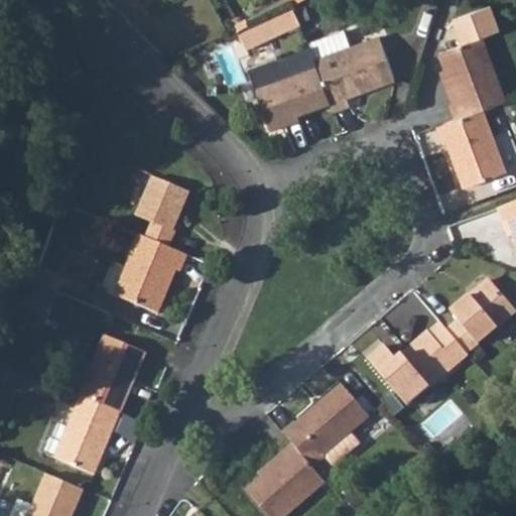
[(452,21),(461,45),(480,37),(499,30),(490,7),(452,21)]
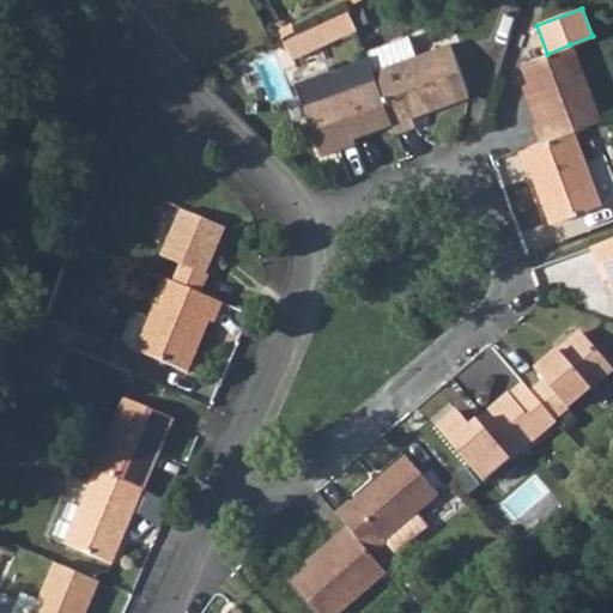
[(351,11),(285,38),(293,58),(358,31),(351,11)]
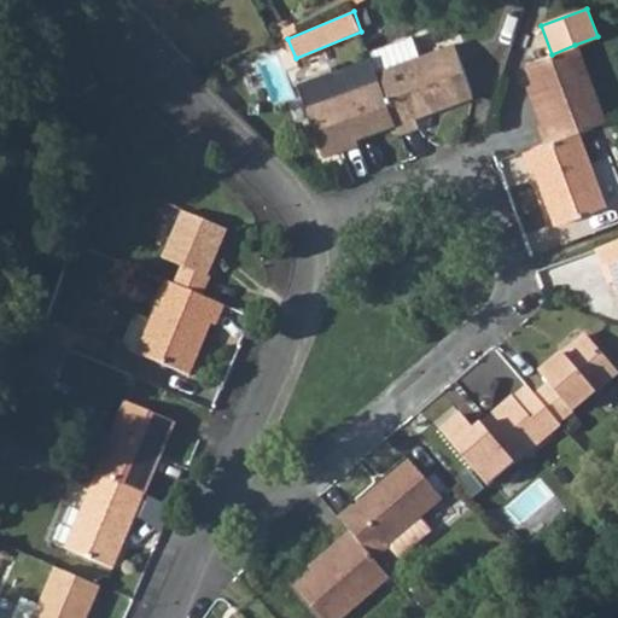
[(371,62),(375,76),(417,60),(409,41),(368,56),(371,62)]
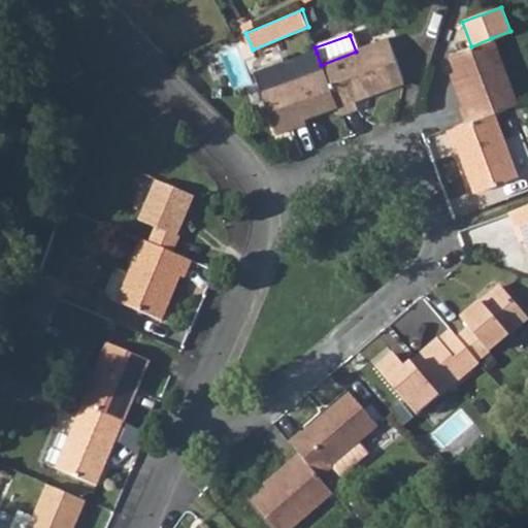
[(454,72),(466,104),(462,106),(458,107),(464,124),(492,113),(516,104),(491,38),(471,46),(448,56),(454,72)]
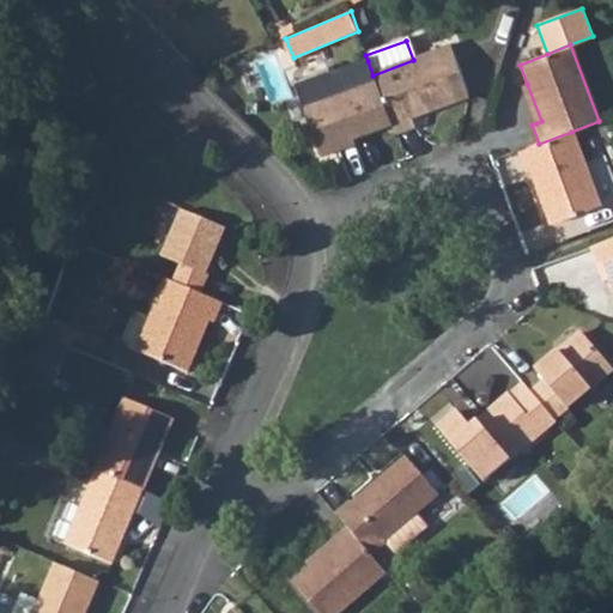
[(413,60),(372,76),(390,126),(394,137),(413,128),(408,117),(430,109),(432,113),(467,98),(448,47),(413,60)]
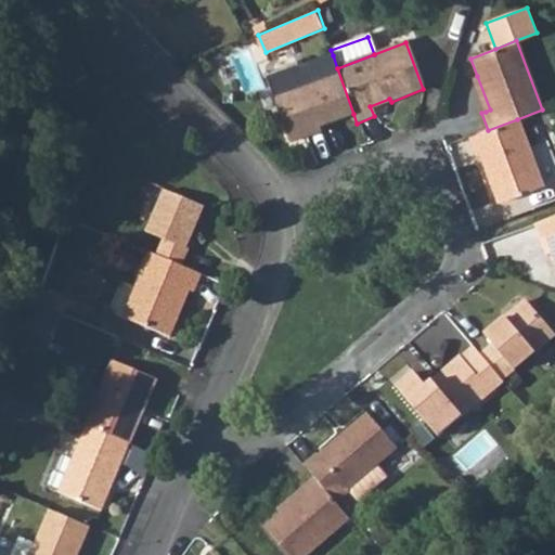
[(266,81),(272,97),(291,145),(307,139),(305,132),(353,114),(337,68),(333,55),(266,81)]
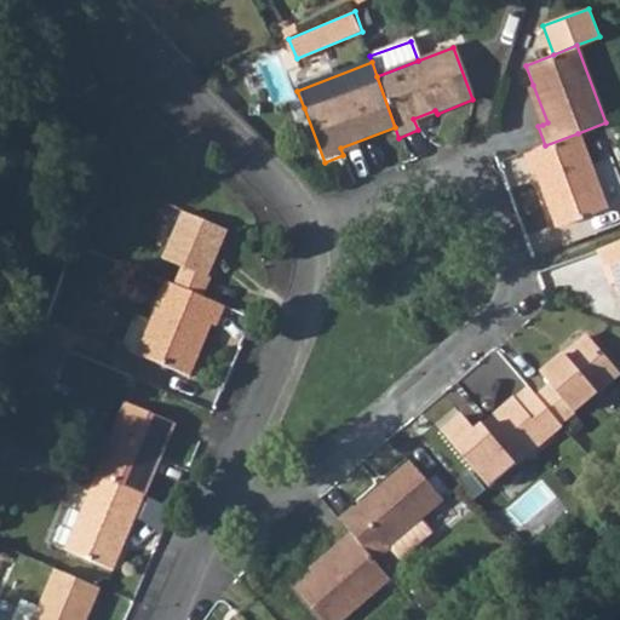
[(522,154),(530,173),(535,171),(556,223),(606,204),(578,133),(545,145),(522,154)]
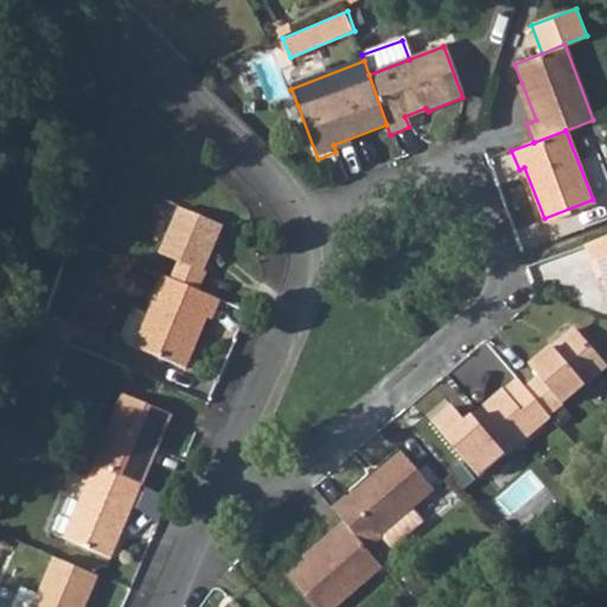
[(168,278),(197,291),(205,272),(203,270),(222,225),(178,206),(158,253),(177,261),(168,278)]
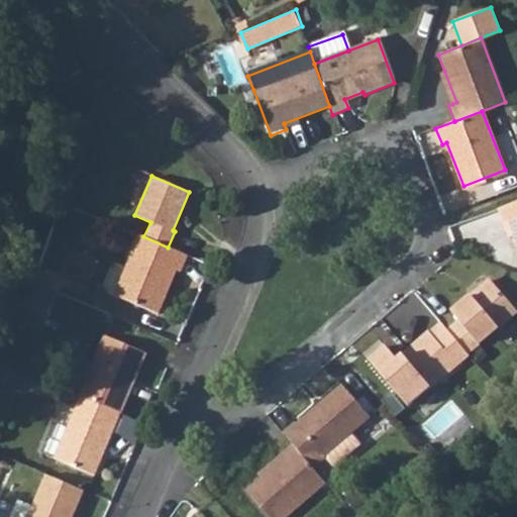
[(516,203),(496,211),(502,227),(510,224),(515,236),(516,241),(516,203)]
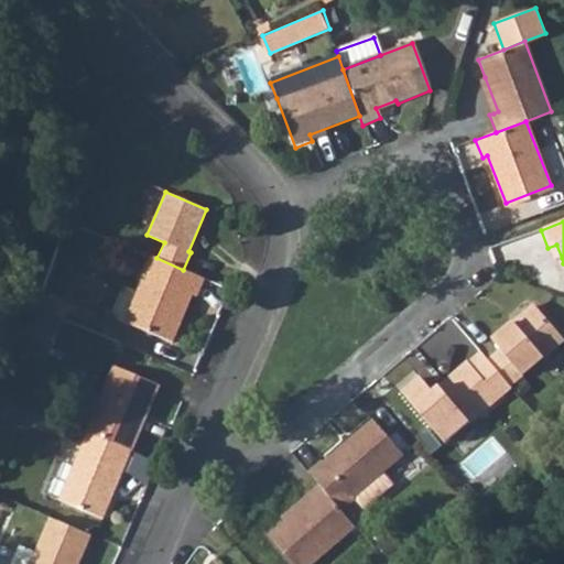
[(153,257),(126,322),(171,342),(191,294),(195,296),(204,278),(183,270),(156,258),(153,257)]
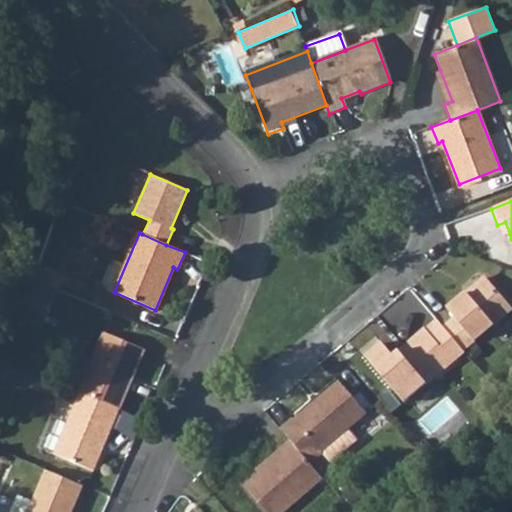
[(441,327),(459,348),(507,307),(482,277),(444,310),(451,318),(441,327)]
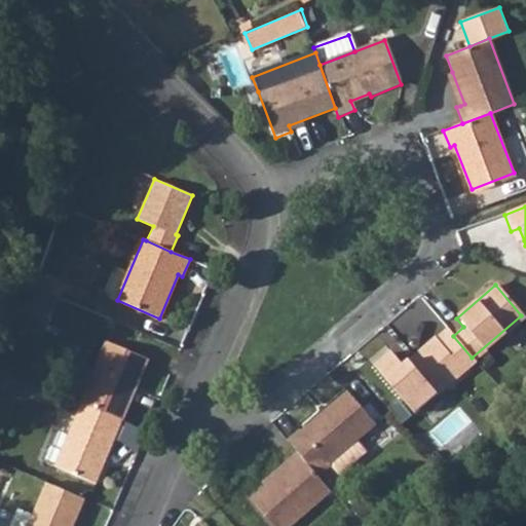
[(447,330),(437,339),(436,337),(386,379),(416,413),(475,362),(472,358),(453,336),(447,330)]
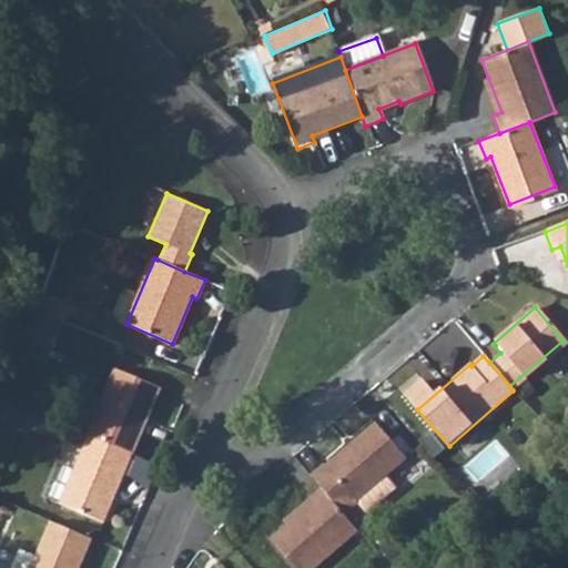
[(89,437),(91,437),(132,455),(160,391),(117,373),(89,437)]
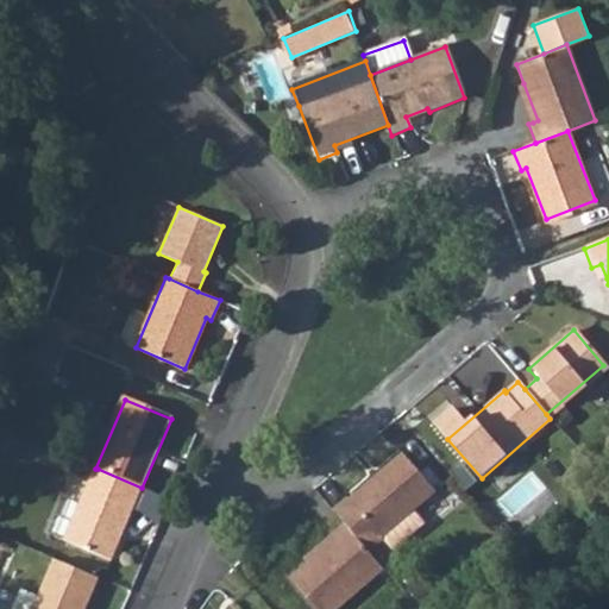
[(0,457),(0,458),(10,463),(19,440),(10,435),(0,457)]
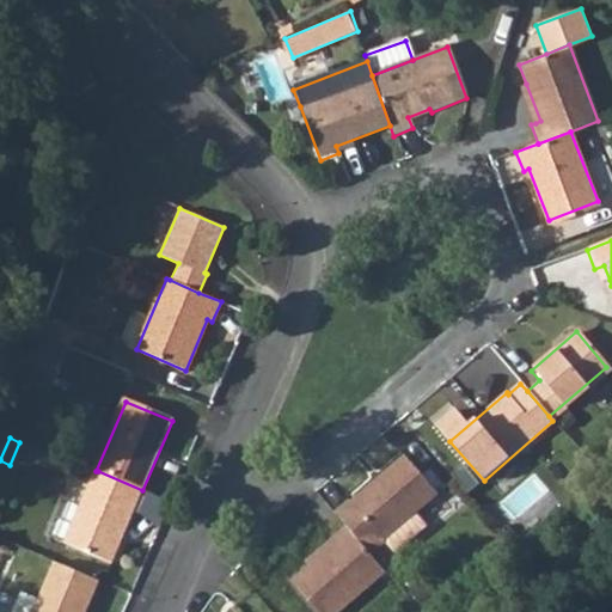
[(334,513),(344,526),(369,555),(384,544),(381,542),(414,514),(436,496),(404,457),(349,502),(347,501),(334,513)]
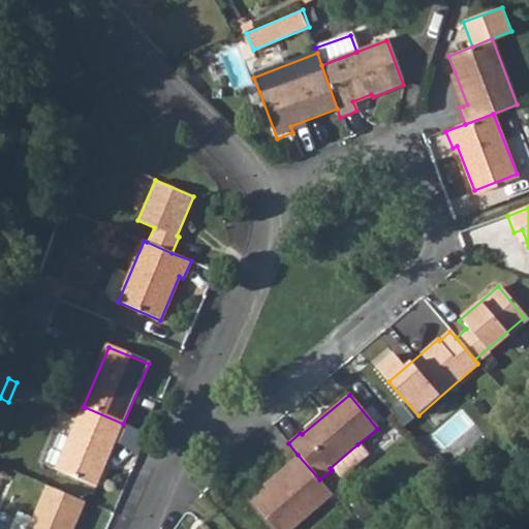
[(85,407),(57,471),(96,488),(123,424),(85,407)]
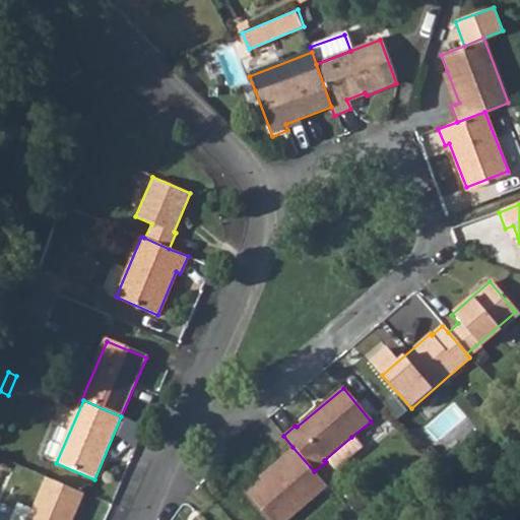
[(351,437),(324,460),(326,462),(333,470),(361,448),(351,437)]
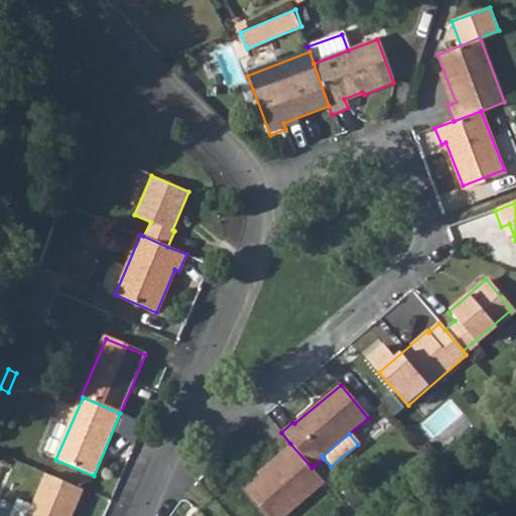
[(290,443),(277,455),(280,460),(244,489),(265,515),(284,515),(325,483),(311,468),(290,443)]
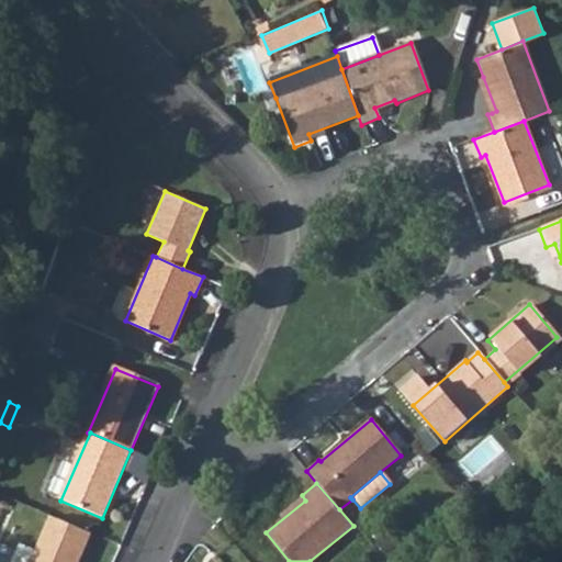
[(75,561),(88,532),(48,516),(33,552),(27,561),(75,561)]
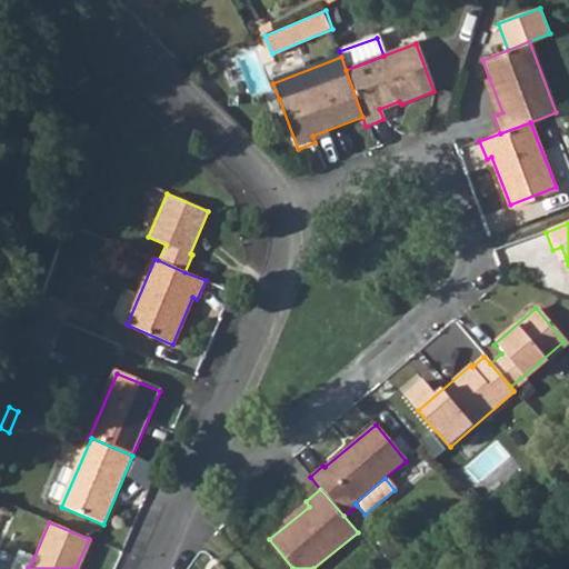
[(28,568),(33,559),(18,552),(10,568),(28,568)]
